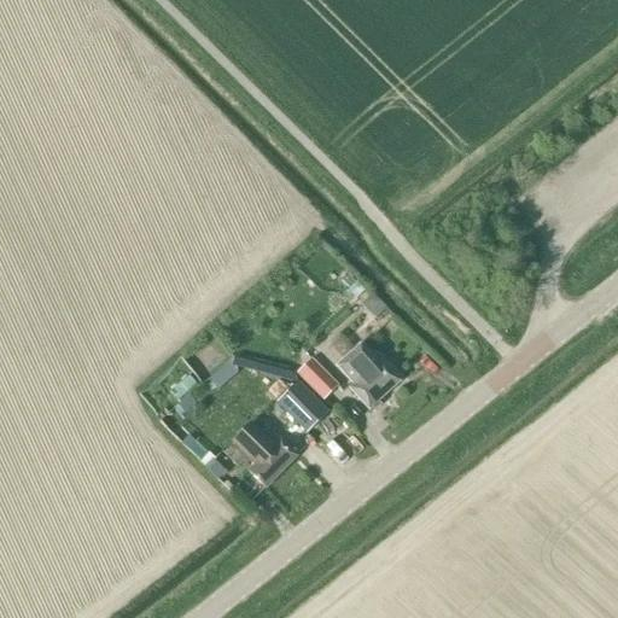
[(382,325),(392,313),(374,297),(363,308),(382,325)]
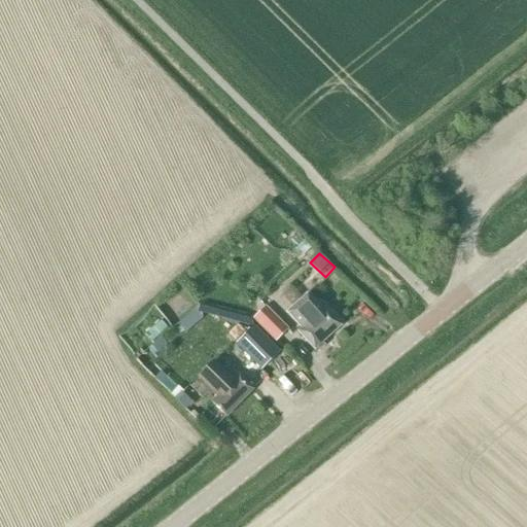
[(324,309),(323,310),(308,293),(284,313),(297,328),(296,330),(316,353),(324,346),(322,343),(340,326),(324,309)]
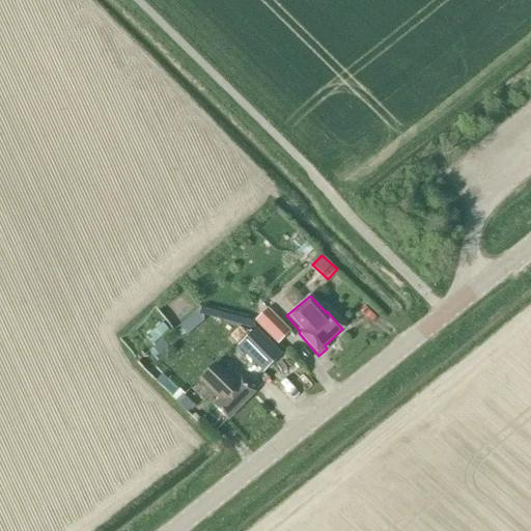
[(289,332),(267,309),(254,322),(277,345),(289,332)]
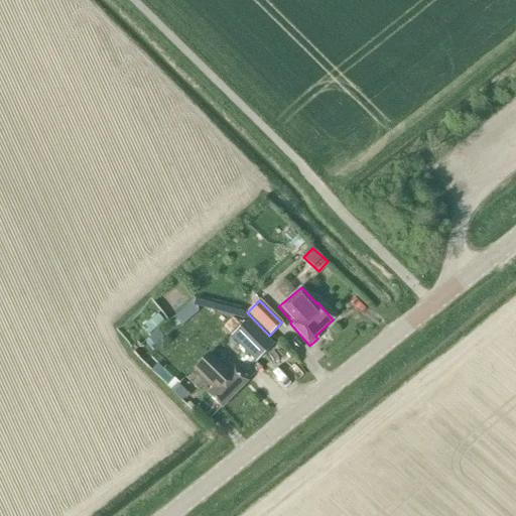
[(180,326),(189,317),(182,309),(173,317),(180,326)]
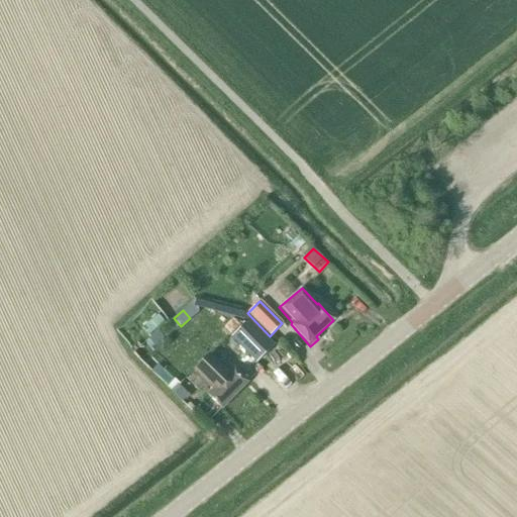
[(248,320),(230,336),(255,364),(274,346),(248,320)]
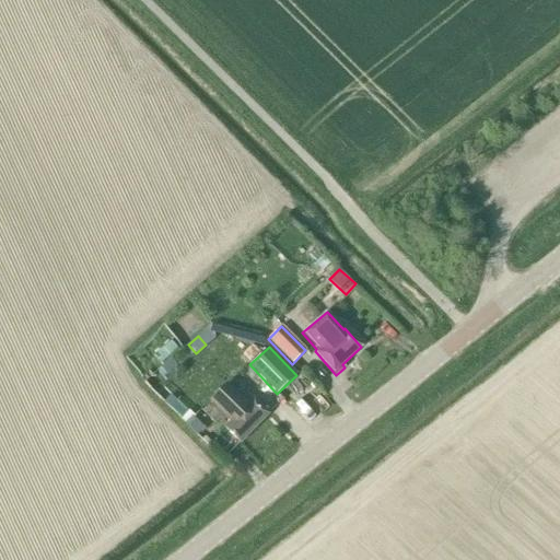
[(245,406),(225,387),(209,405),(230,423),(224,430),(240,445),(267,416),(251,400),(245,406)]
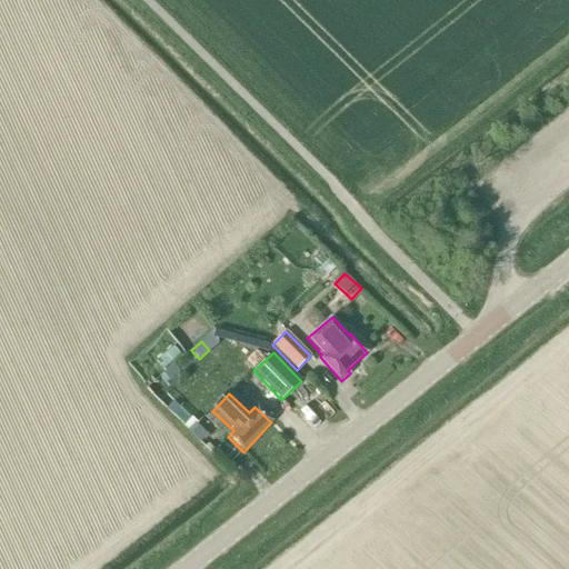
All buildings are outlined.
